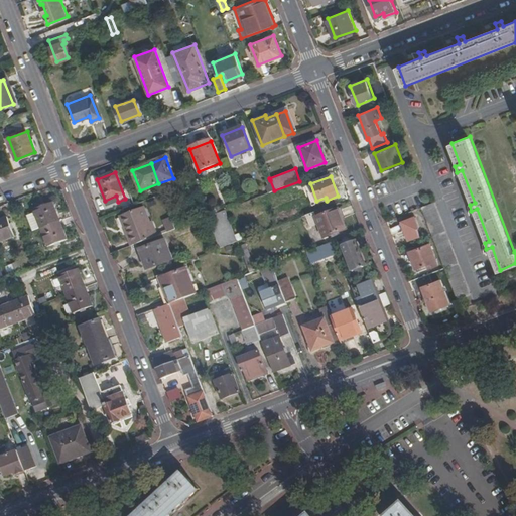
[(268,186),(266,187),(268,194),(274,190),(270,180),(267,182),(268,186)]
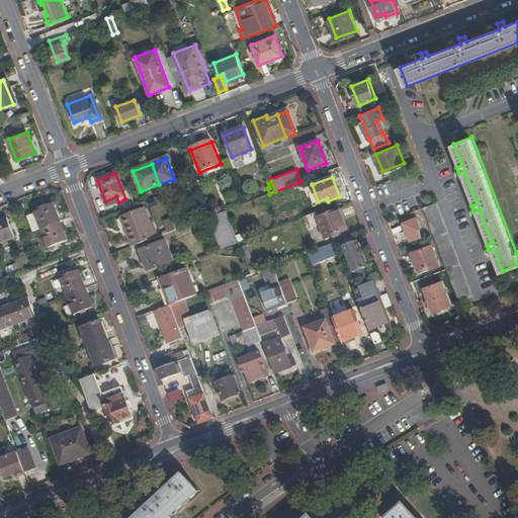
[(118,202),(116,196),(105,201),(107,206),(118,202)]
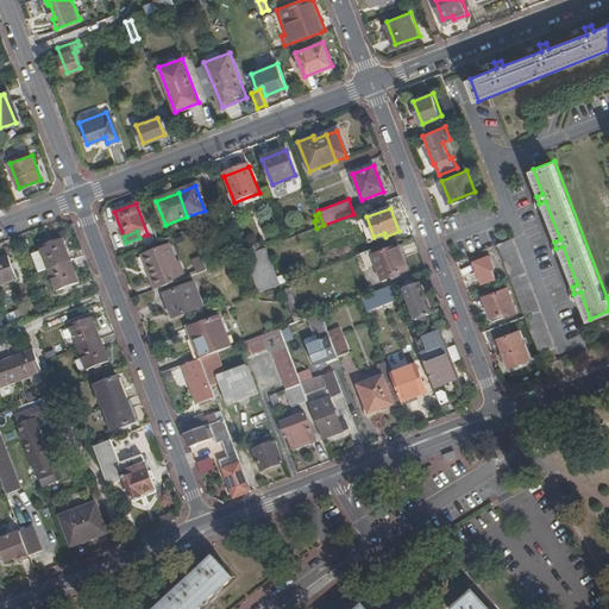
[(49,270),(71,262),(63,239),(41,248),(42,251),(32,255),(39,272),(49,270)]
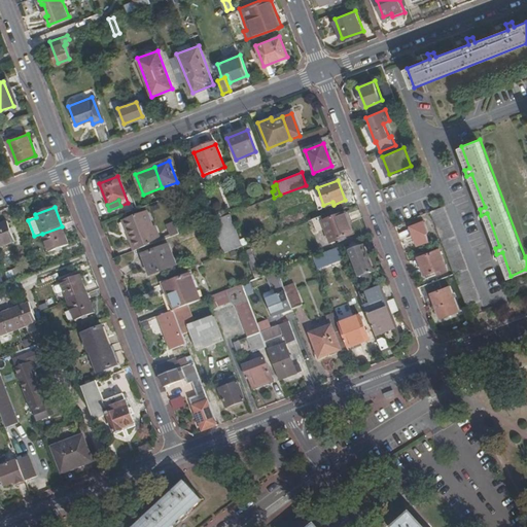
[(226,216),(224,210),(210,216),(212,221),(214,220),(223,217),(226,216)]
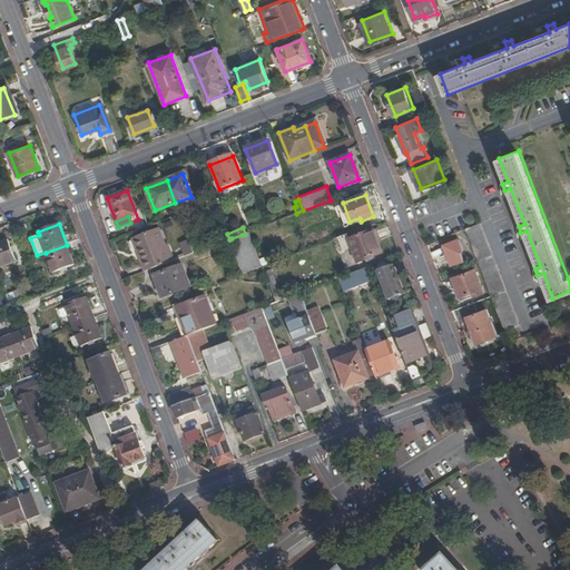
[(139,252),(143,251),(144,253),(140,255),(147,272),(175,261),(168,245),(165,247),(158,229),(135,239),(139,252)]
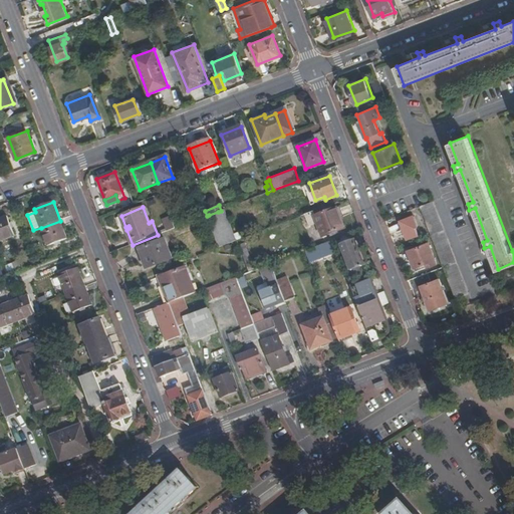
[(323,237),(344,229),(336,208),(315,217),(323,237)]
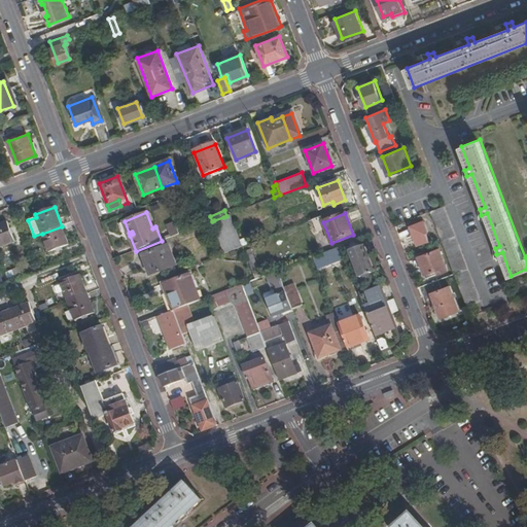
[(226,216),(223,217),(236,250),(243,247),(240,240),(230,214),(226,216)]
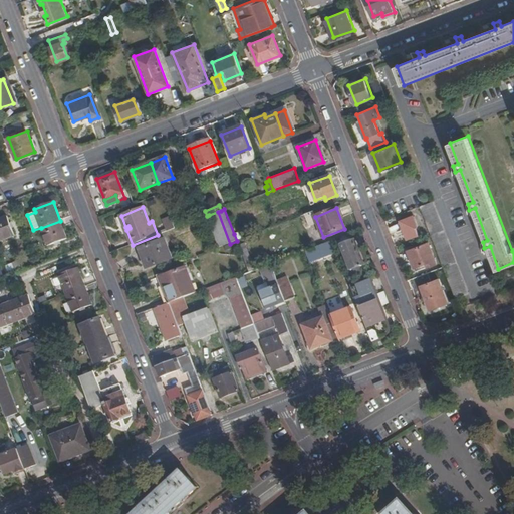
[(218,212),(209,215),(221,247),(230,244),(218,212)]
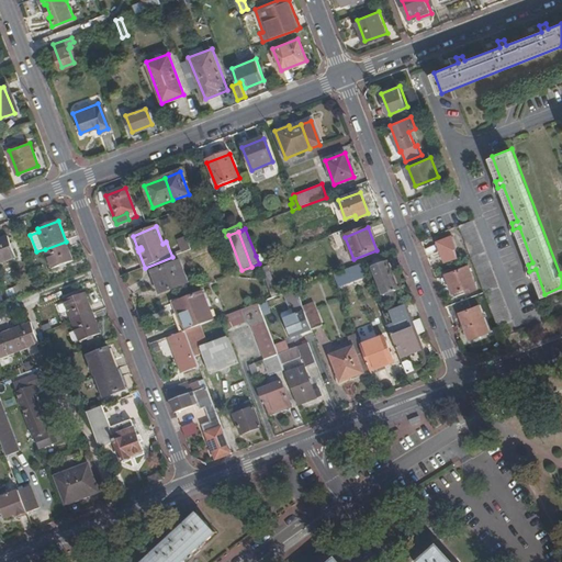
[(453,236),(439,242),(447,261),(459,257),(456,247),(458,246),(453,236)]
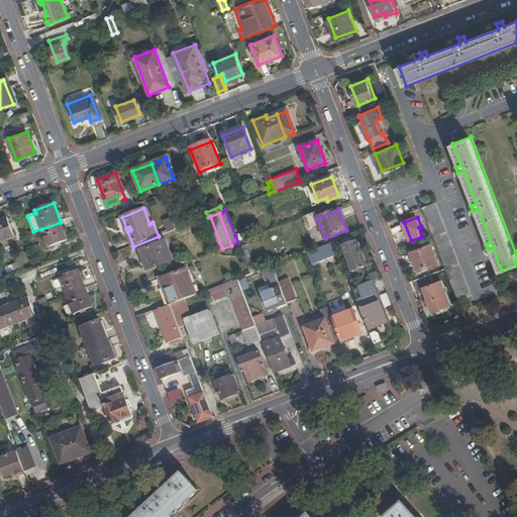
[(7,218),(0,220),(0,243),(14,238),(7,218)]
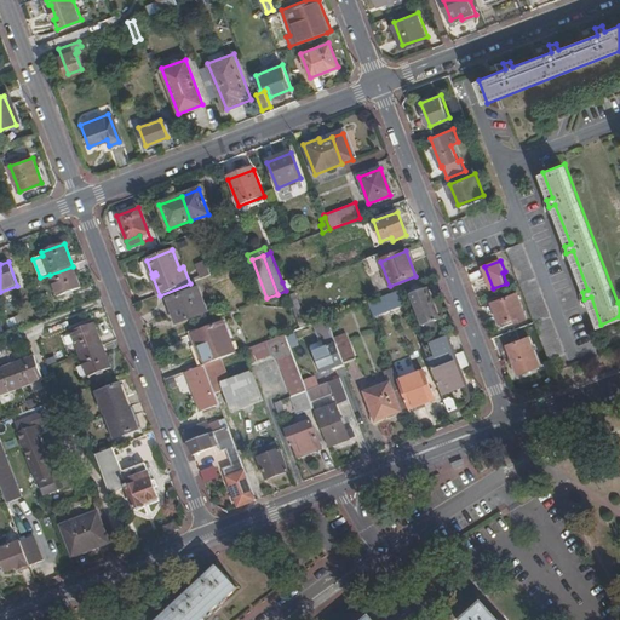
[(206,262),(197,264),(204,279),(212,275),(206,262)]
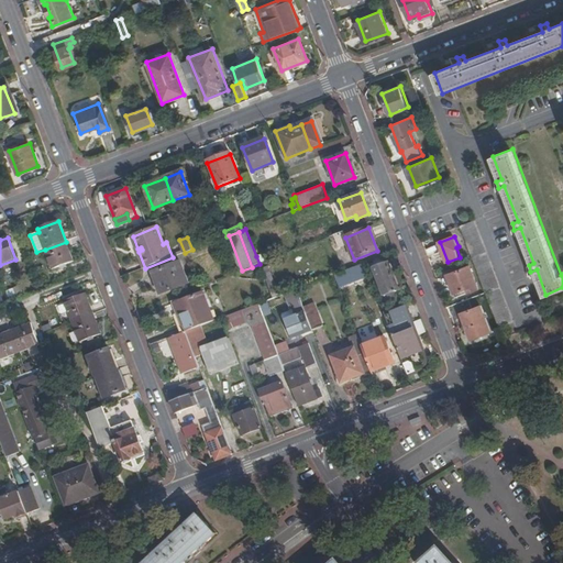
[(53,269),(74,262),(66,242),(45,250),(53,269)]
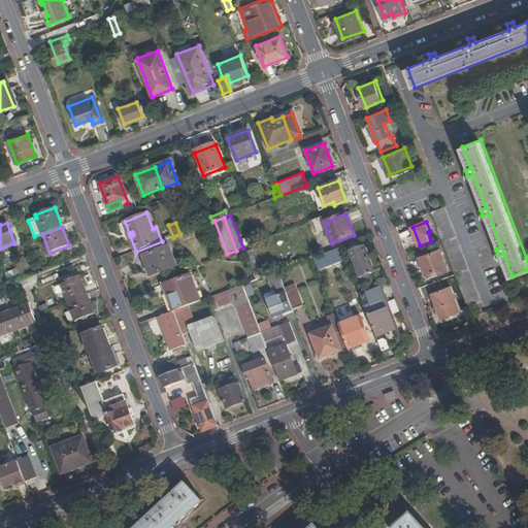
[(250,236),(240,240),(243,248),(253,243),(250,236)]
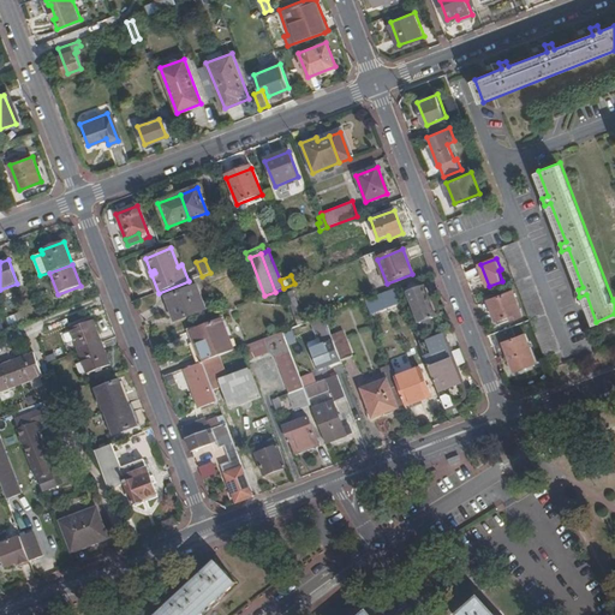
[(178,323),(208,310),(198,286),(168,298),(178,323)]
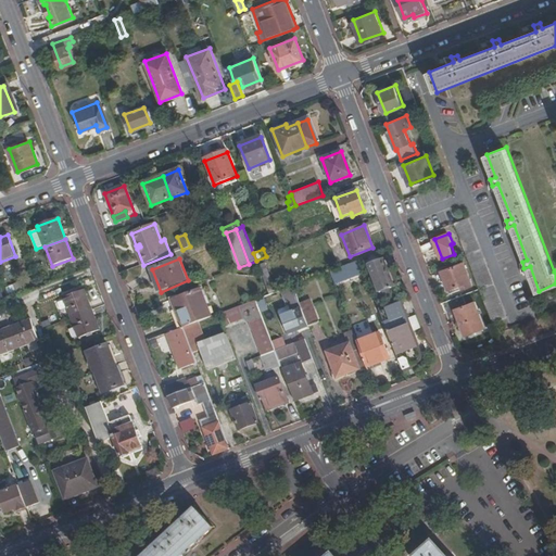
[(362,267),(359,260),(329,272),(332,279),(362,267)]
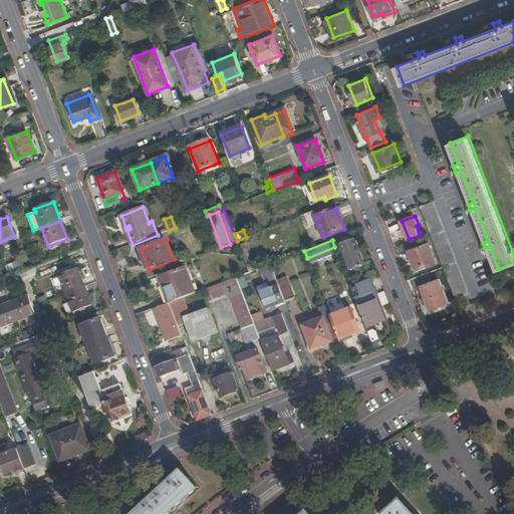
[(354,240),(341,245),(350,270),(358,267),(363,265),(354,240)]
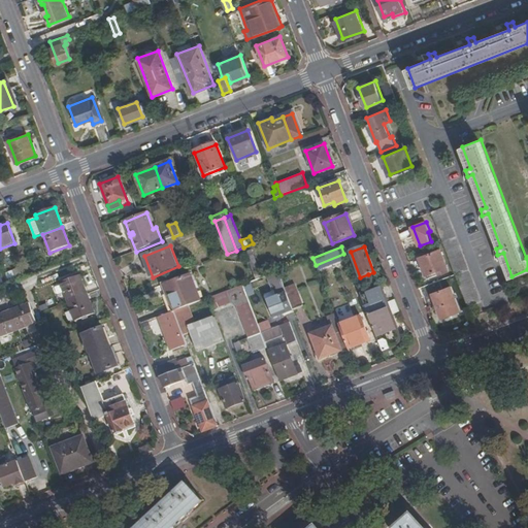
[(252,250),(244,252),(256,279),(263,276),(252,250)]
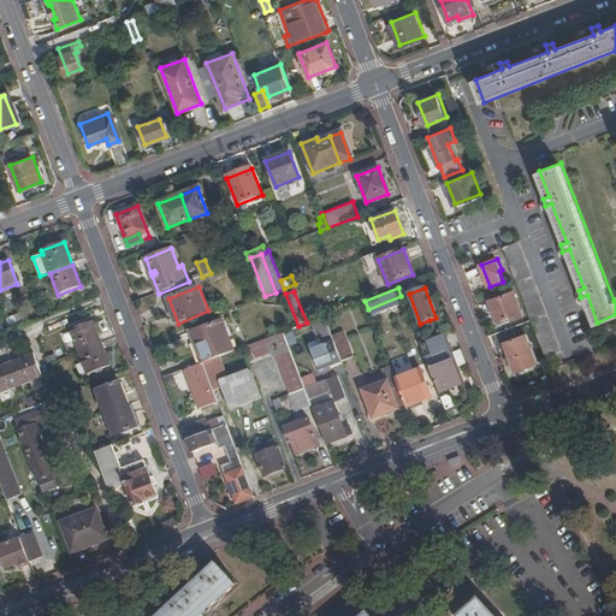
[(525,317),(515,291),(490,301),(497,320),(511,314),(514,320),(525,317)]
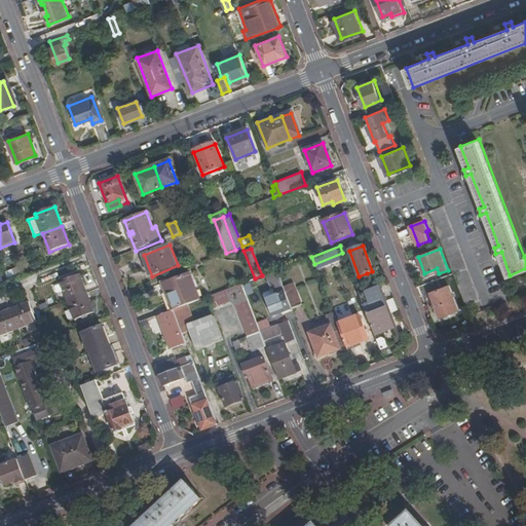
[(266,298),(272,314),(292,308),(292,307),(283,286),(276,270),(269,272),(277,294),(266,298)]
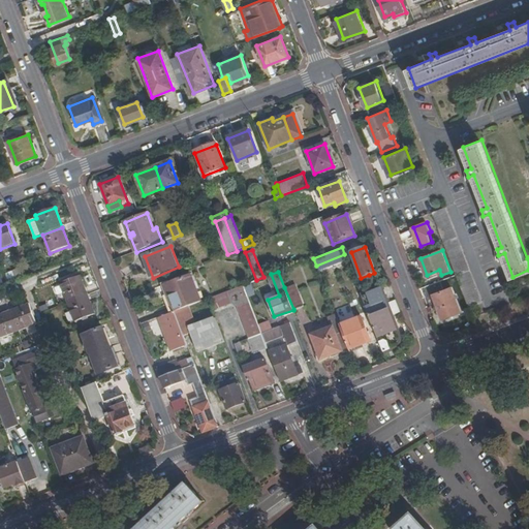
[(369,275),(361,278),(365,287),(373,284),(369,275)]
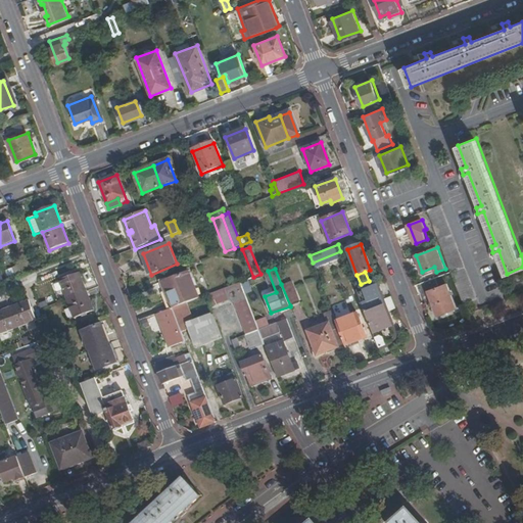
[(80,273),(60,281),(67,300),(88,292),(80,273)]
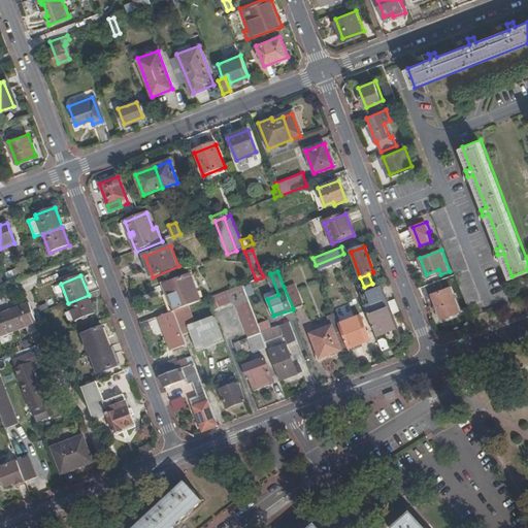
[(174,292),(169,294),(175,311),(186,306),(201,301),(192,275),(171,284),(174,292)]
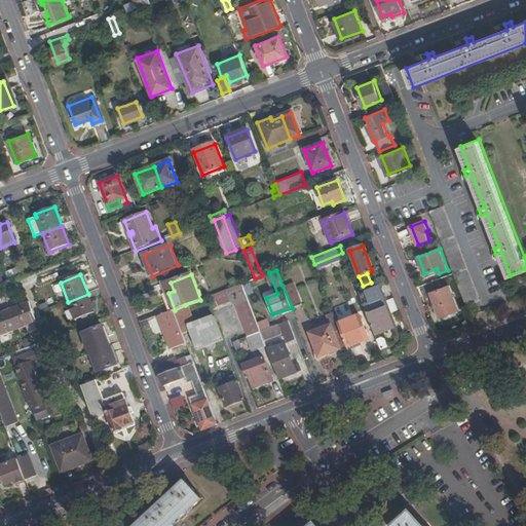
[(247,282),(242,284),(247,295),(252,293),(247,282)]
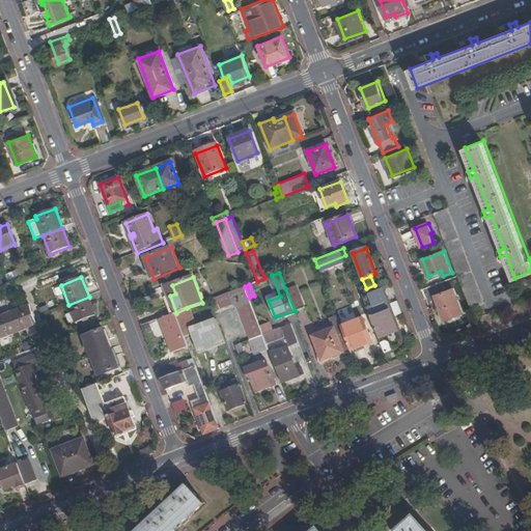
[(172,285),(166,287),(170,296),(175,294),(172,285)]
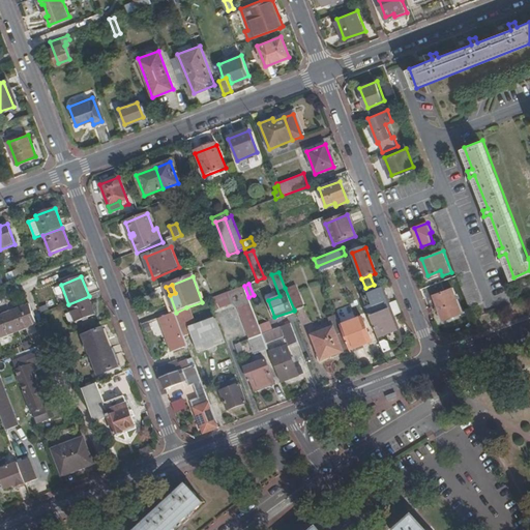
[(295,285),(285,288),(294,310),(303,306),(295,285)]
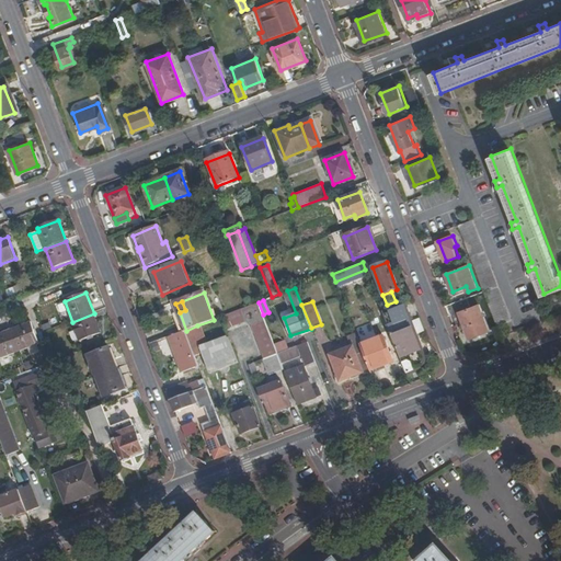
[(245,322),(253,327),(264,358),(278,353),(263,315),(259,302),(221,317),(226,330),(245,322)]
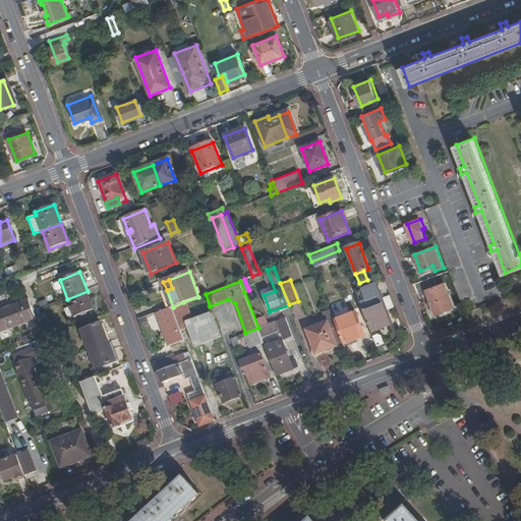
[(454,305),(445,282),(427,289),(436,311),(454,305)]
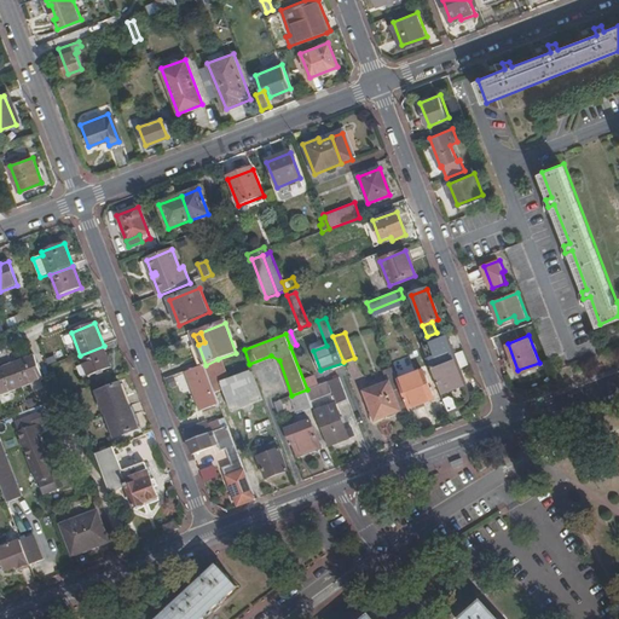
[(428,341),(421,343),(447,412),(466,405),(469,399),(446,339),(429,345),(428,341)]
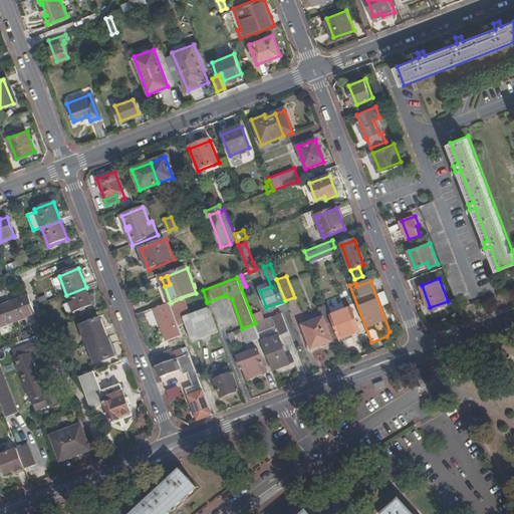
[(74,313),(93,306),(86,287),(66,295),(74,313)]
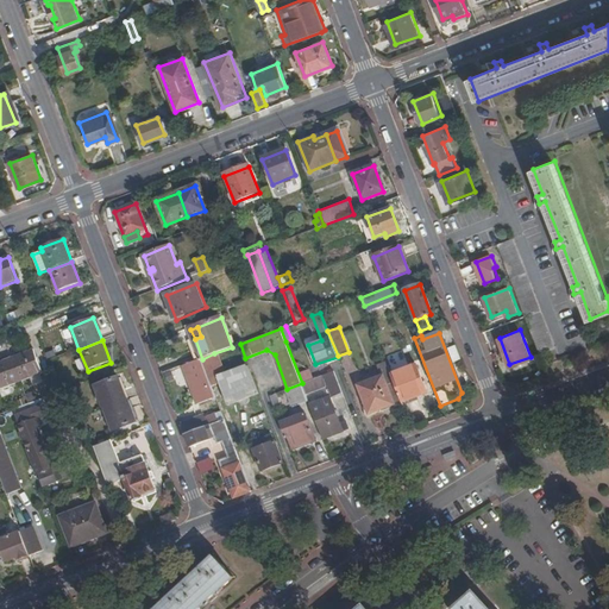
[(33,351),(12,359),(20,382),(43,374),(33,351)]
